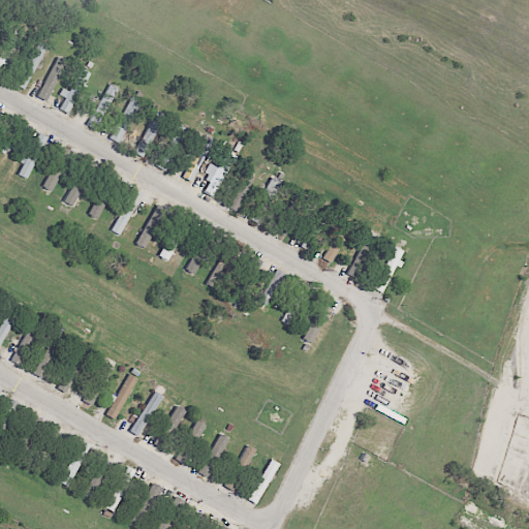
[(0,54),(0,72),(22,35),(13,30),(0,54)]
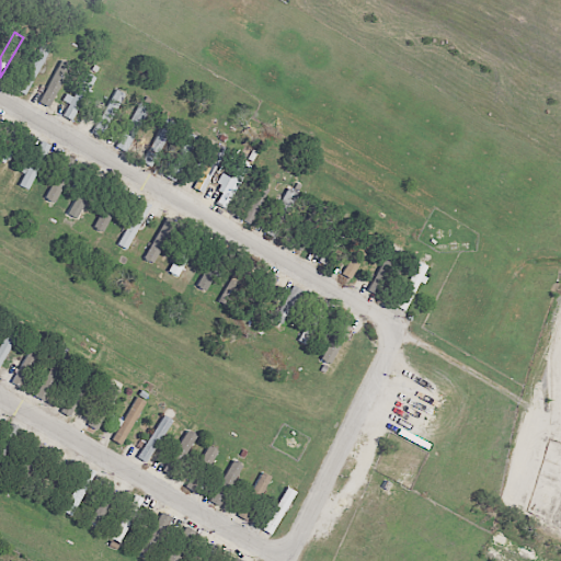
[(41,103),(53,107),(69,65),(58,60),(41,103)]
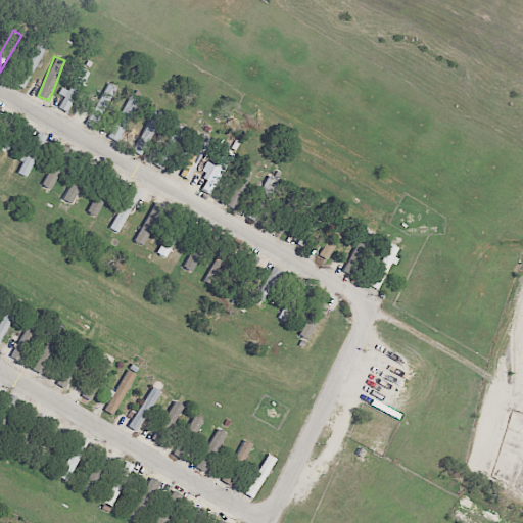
[(67,113),(89,73),(78,67),(62,97),(63,97),(58,108),(67,113)]
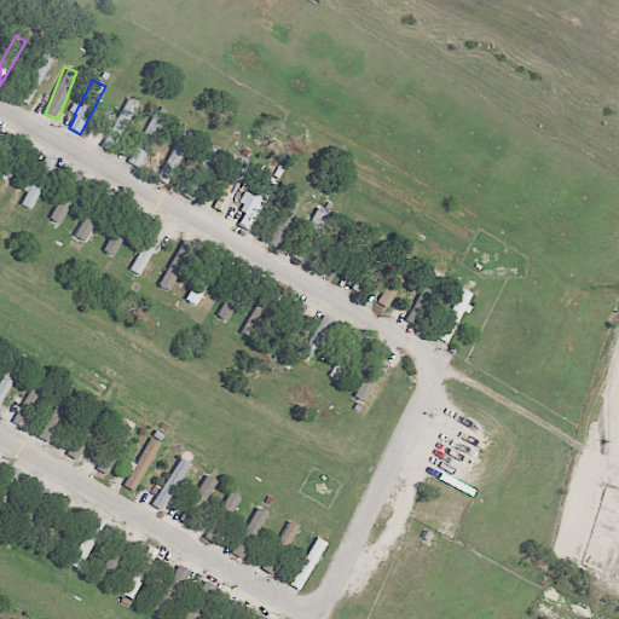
[(114,154),(139,102),(127,96),(103,148),(114,154)]
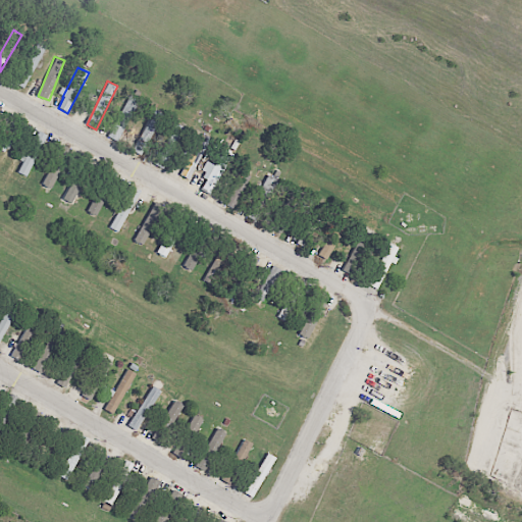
[(107,137),(117,143),(140,102),(129,96),(107,137)]
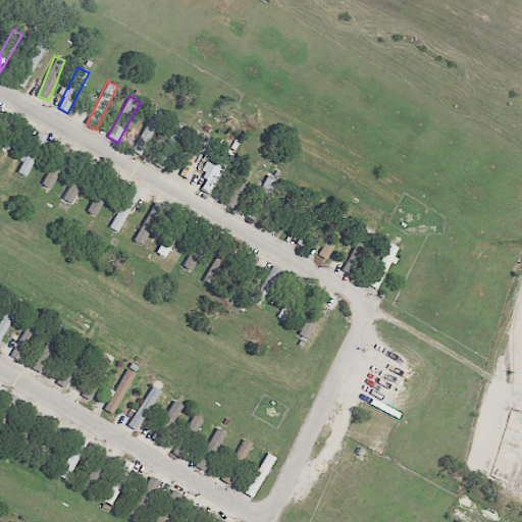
[(161,113),(153,110),(135,151),(143,155),(161,113)]
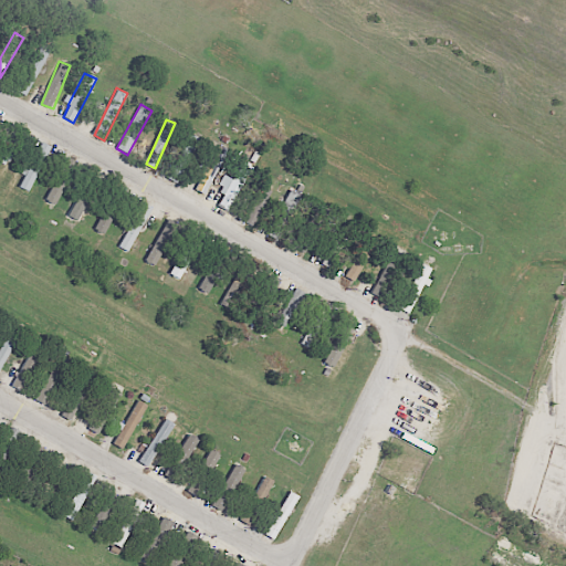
[(227,149),(210,143),(195,177),(200,179),(197,189),(208,194),(227,149)]
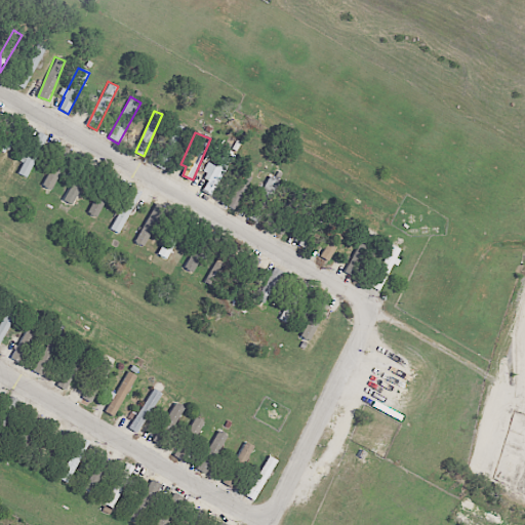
[(71,154),(62,149),(41,186),(50,191),(71,154)]
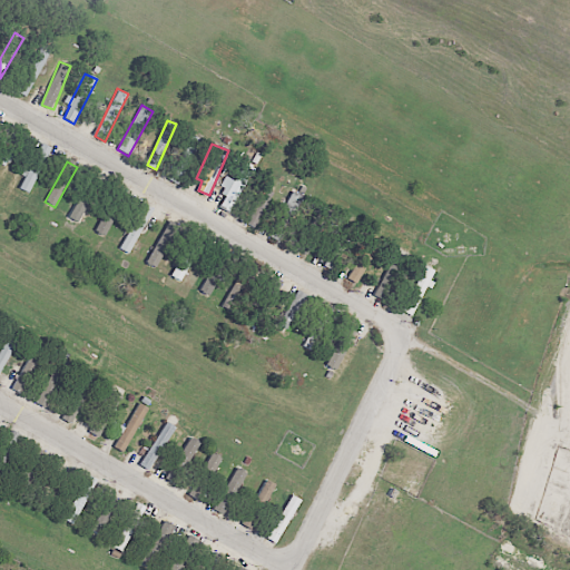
[(226,177),(217,193),(225,196),(218,207),(228,213),(253,169),(243,164),(233,182),(226,177)]
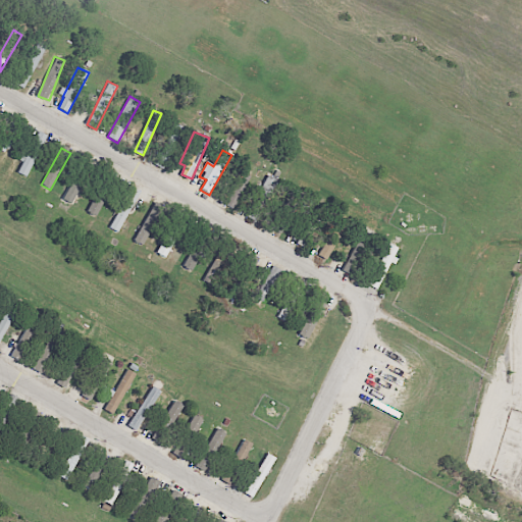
[(90,162),(81,158),(63,201),(72,204),(90,162)]
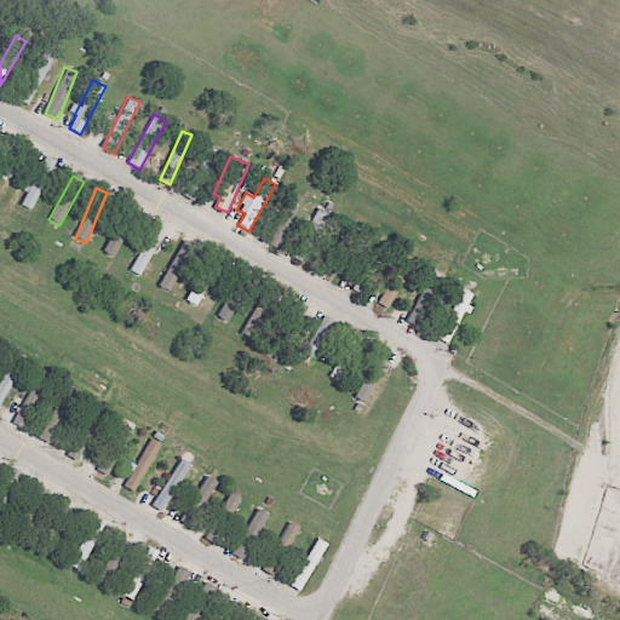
[(287,257),(306,264),(326,212),(316,208),(310,224),(300,220),(287,257)]
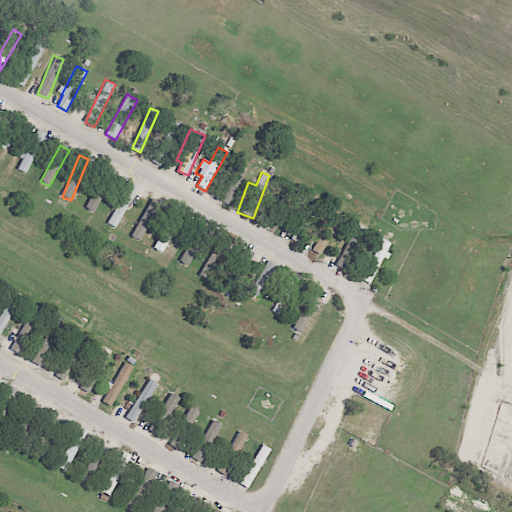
[(94,212),(111,180),(106,178),(103,183),(98,180),(84,208),(94,212)]
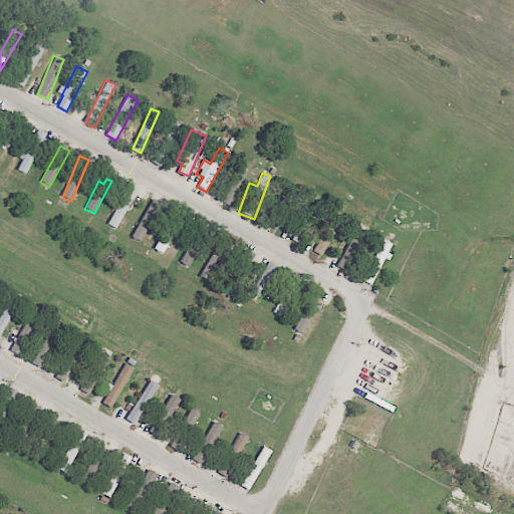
[(109,227),(118,230),(136,188),(126,184),(109,227)]
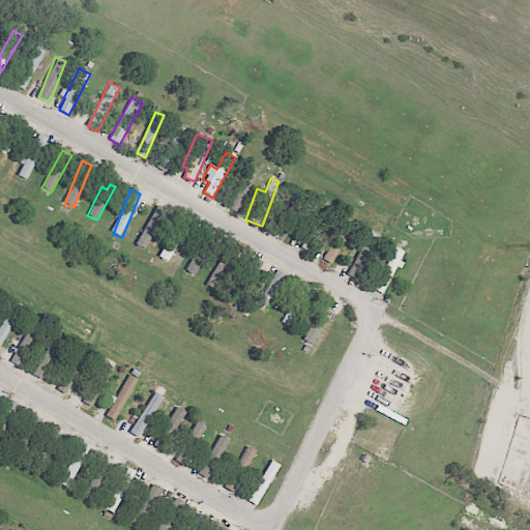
[(146,251),(166,210),(155,205),(136,245),(146,251)]
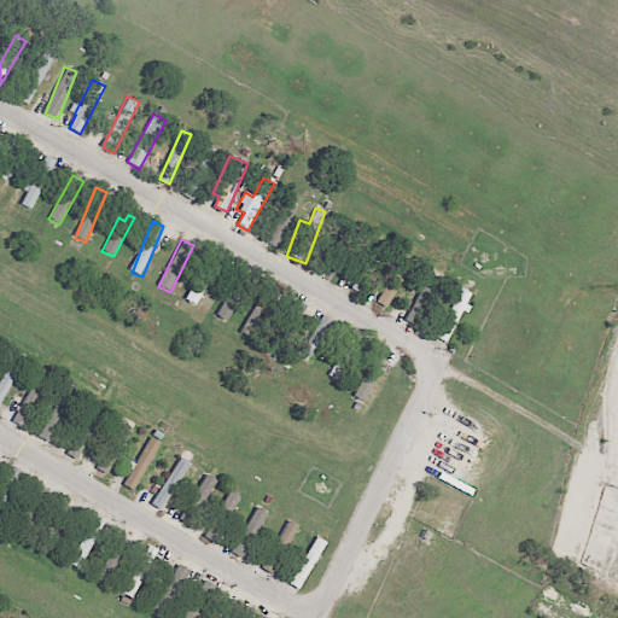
[(222,258),(213,251),(184,299),(194,305),(222,258)]
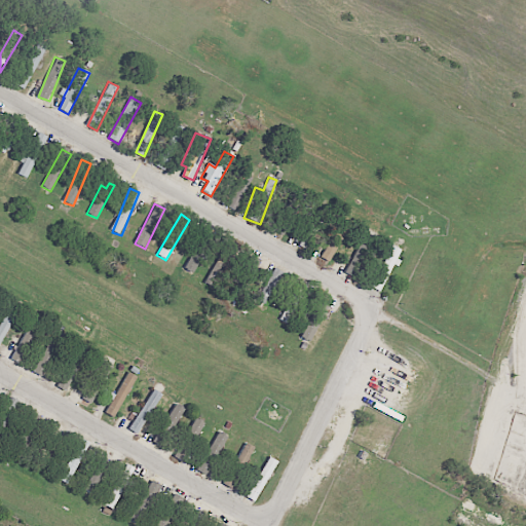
[(344,272),(353,277),(375,237),(365,232),(344,272)]
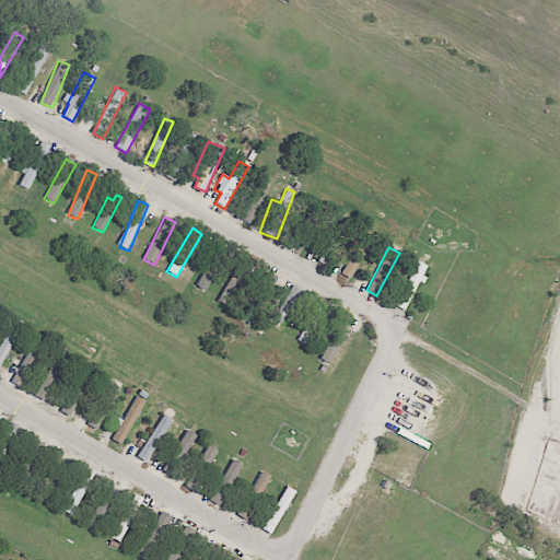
[(195,286),(205,292),(223,259),(213,254),(195,286)]
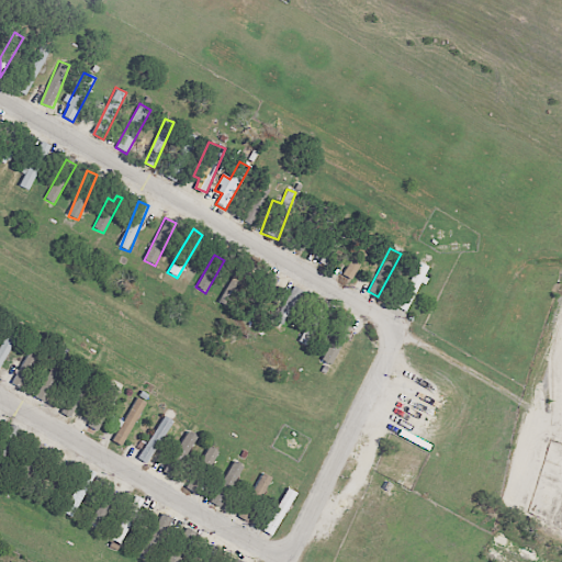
[(231,282),(228,281),(216,302),(228,308),(244,280),(235,276),(231,282)]
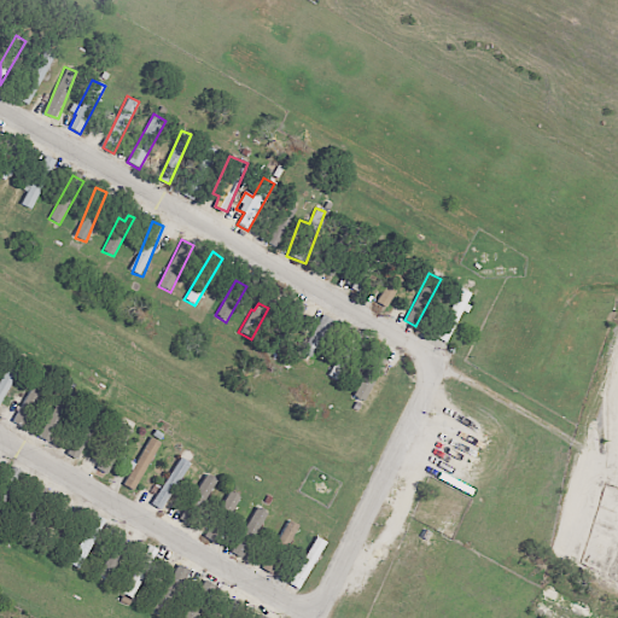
[(301,353),(312,359),(333,321),(322,315),(301,353)]
